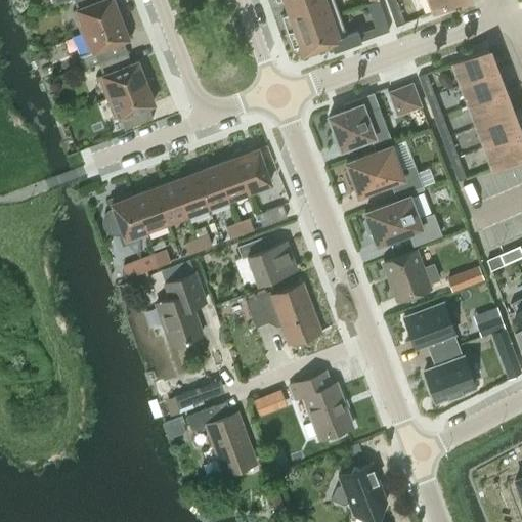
[(73,0),(78,9),(74,11),(82,33),(125,16),(118,0),(73,0)]
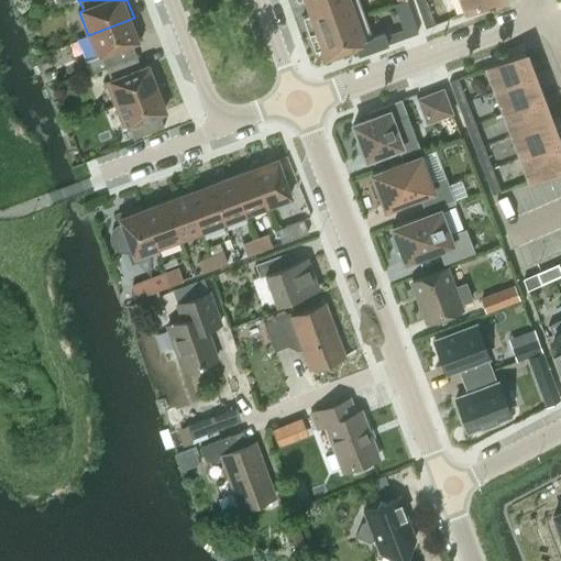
[(295,0),(297,4),(307,1),(311,14),(301,18),(315,54),(325,51),(328,58),(355,48),(374,42),(373,37),(359,0),(295,0)]
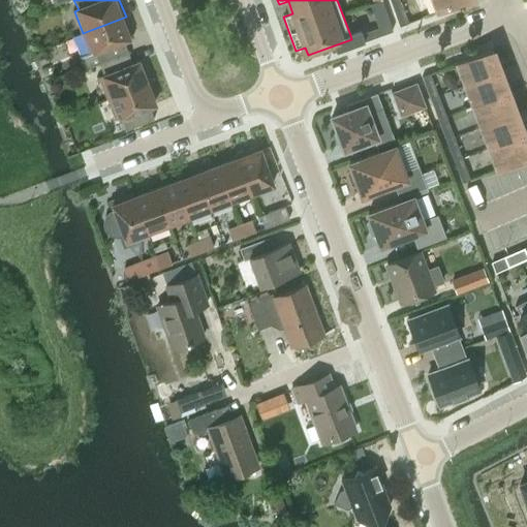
[(434,0),(440,13),(475,0),(474,0),(434,0)]
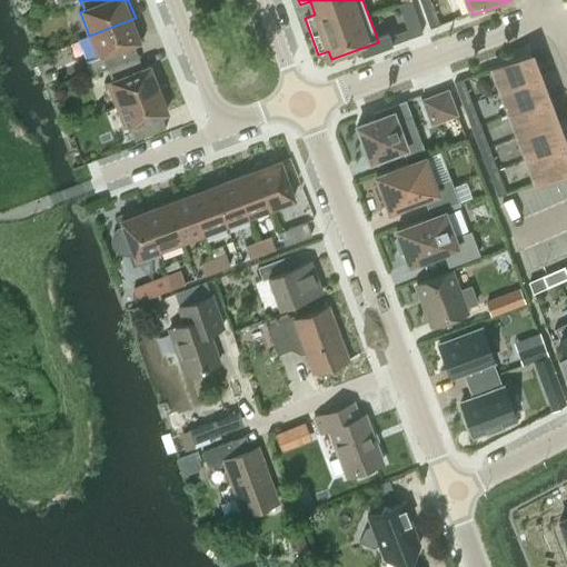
[(411,1),(404,5),(399,6),(408,31),(389,37),(393,46),(424,35),(411,1)]
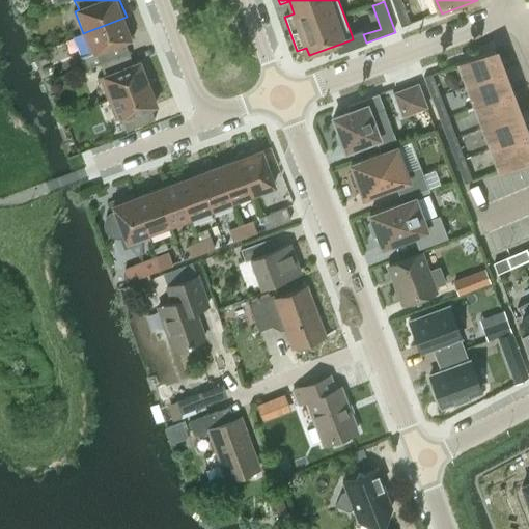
[(402,2),(394,5),(402,28),(411,25),(402,2)]
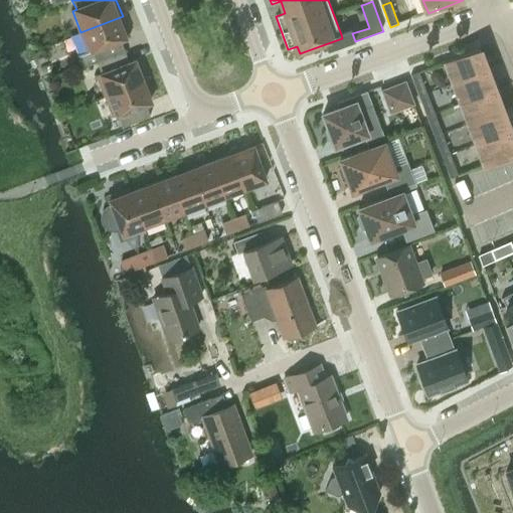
[(131,36),(123,16),(80,32),(89,53),(78,57),(82,68),(98,62),(126,51),(121,40),(131,36)]
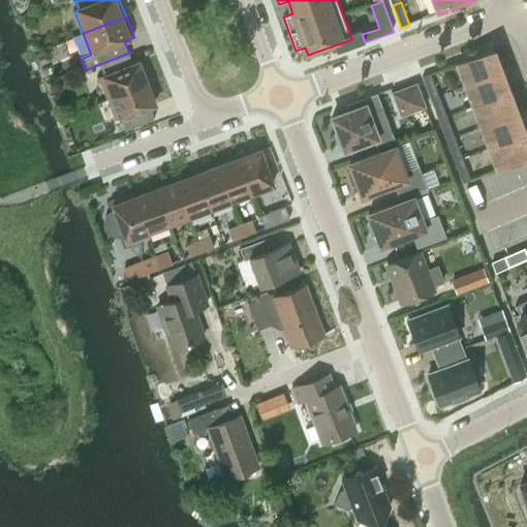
[(361,31),(350,35),(351,39),(334,45),(337,53),(365,42),(362,34),(361,31)]
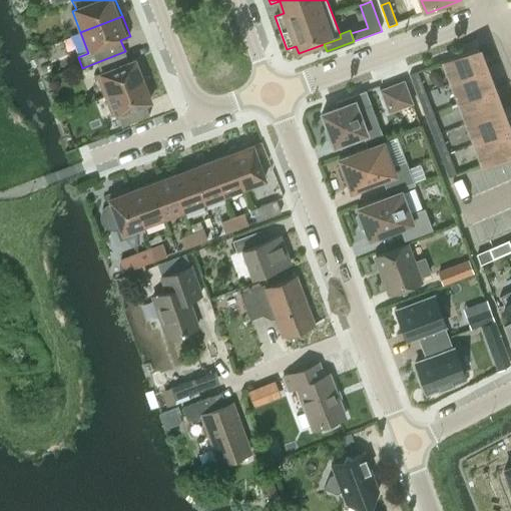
[(487,70),(479,49),(445,62),(453,83),(487,70)]
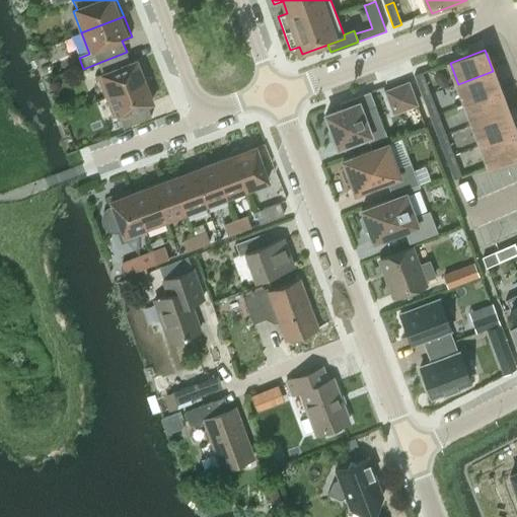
[(106,97),(149,81),(140,60),(131,64),(127,52),(98,63),(102,74),(98,76),(106,97)]
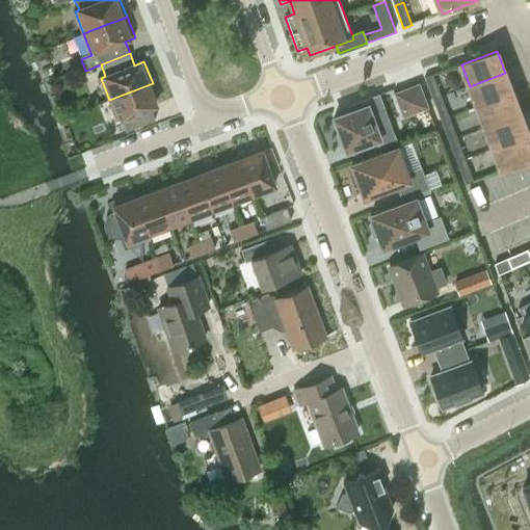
[(513,95),(505,73),(470,87),(478,108),(513,95)]
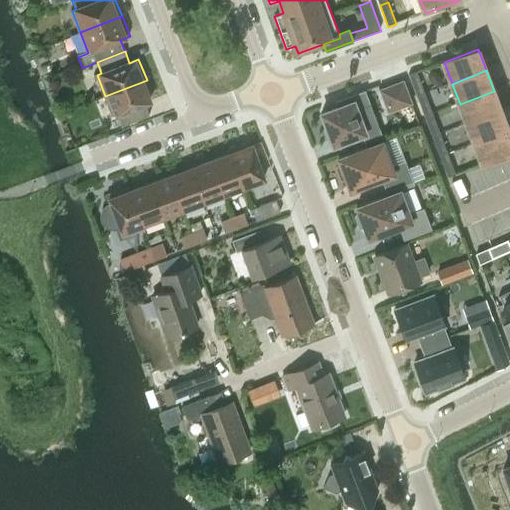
[(418,73),(410,76),(417,95),(425,92),(418,73)]
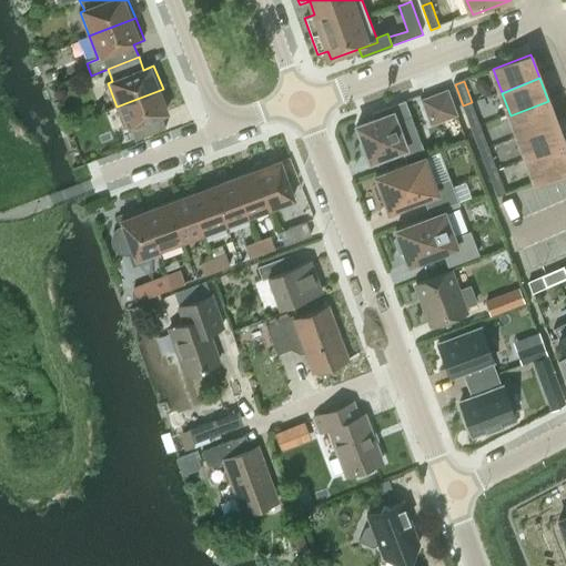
[(163,89),(117,107),(125,130),(131,128),(135,141),(167,129),(161,115),(167,113),(158,91),(163,89)]
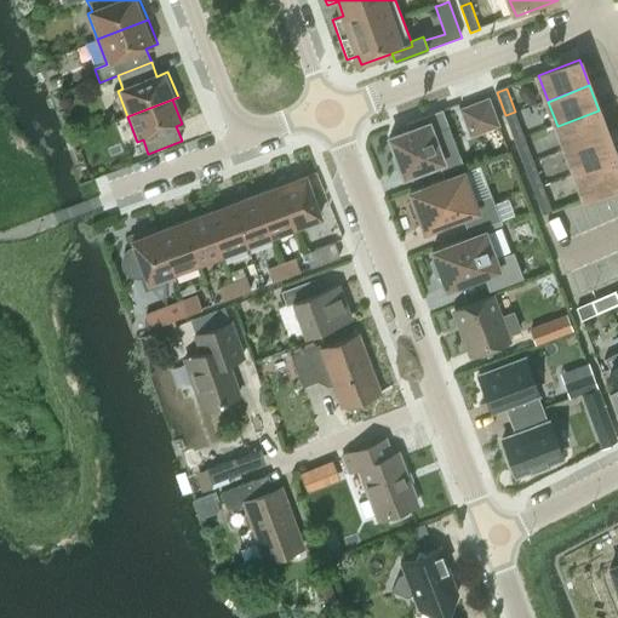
[(501,127),(491,98),(461,109),(470,138),(501,127)]
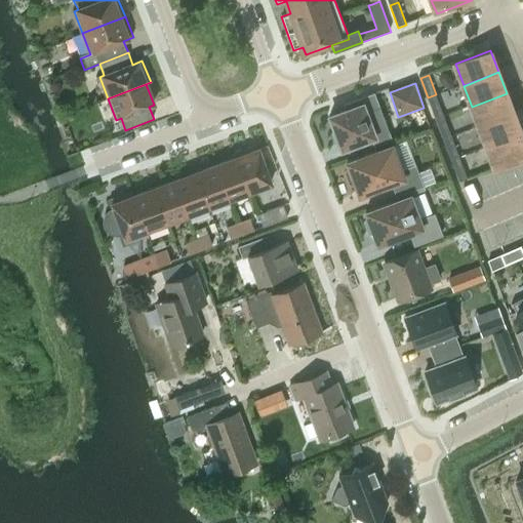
[(515,115),(507,93),(472,107),(480,128),(515,115)]
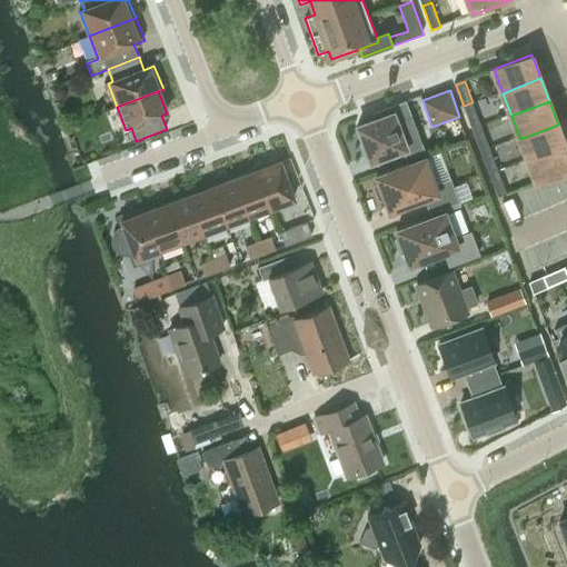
[(371,166),(405,153),(407,159),(426,152),(407,102),(374,115),(377,121),(357,128),(365,148),(361,149),(367,163),(370,162),(371,166)]
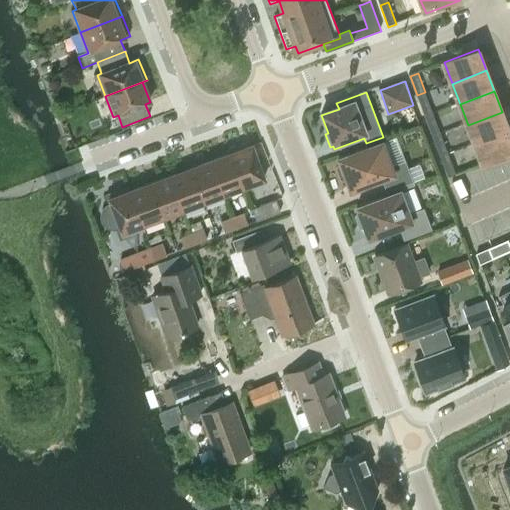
[(425,92),(417,95),(424,115),(432,112),(425,92)]
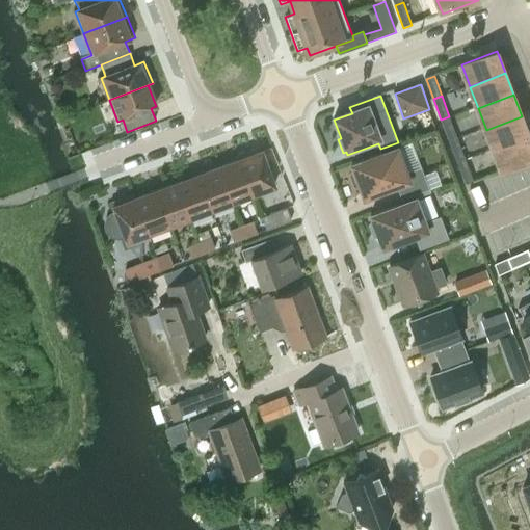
[(449,116),(441,120),(449,141),(457,138),(449,116)]
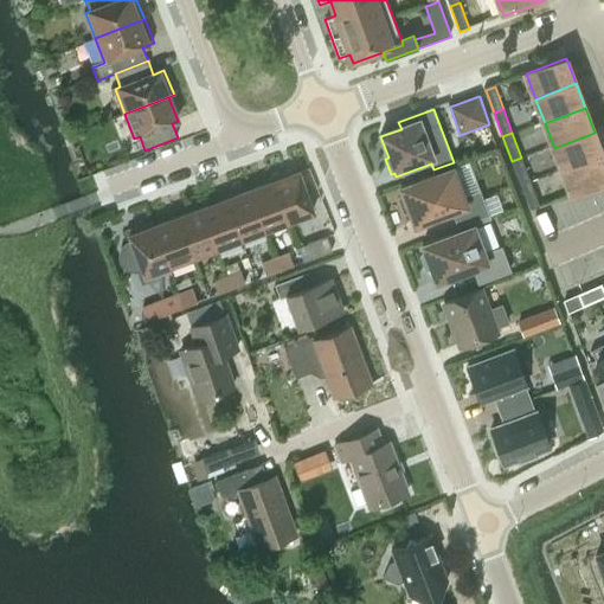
[(603,155),(595,133),(554,148),(563,171),(603,155)]
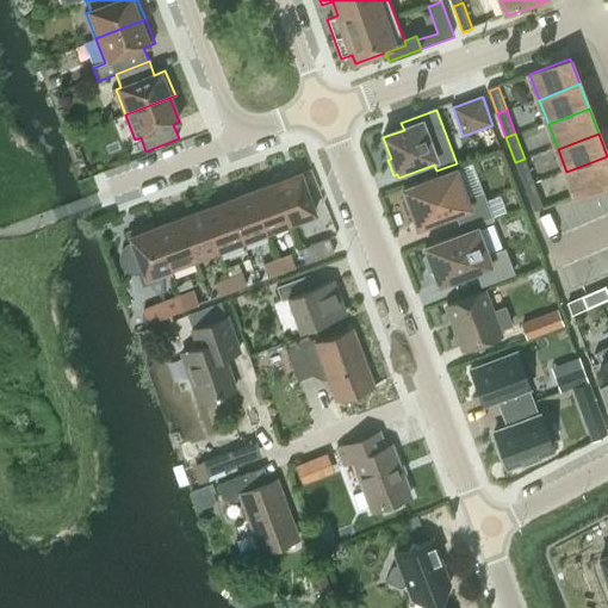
[(607,156),(566,172),(576,197),(607,185),(607,156)]
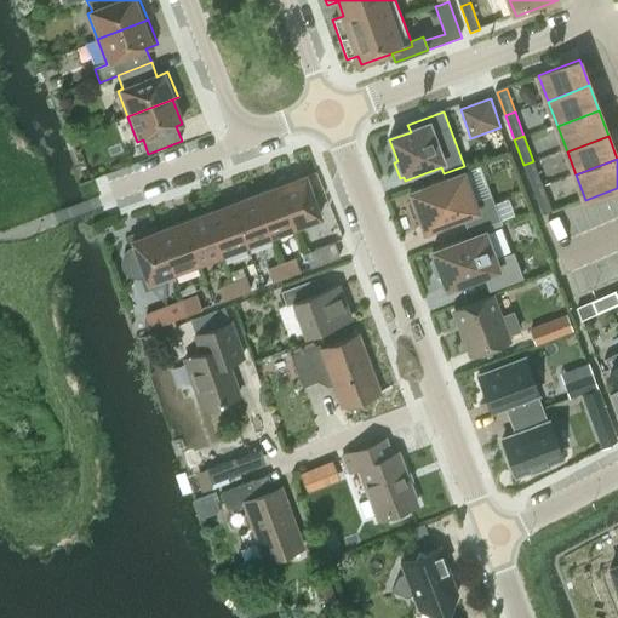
[(543,186),(533,161),(524,165),(533,189),(543,186)]
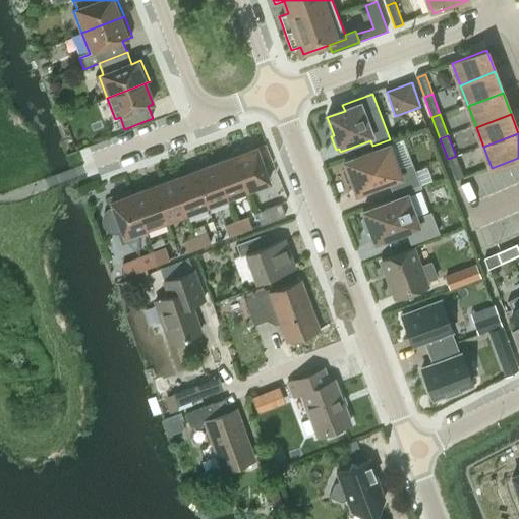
[(236,157),(248,190),(270,182),(255,145),(233,153),(235,157),(236,157)]
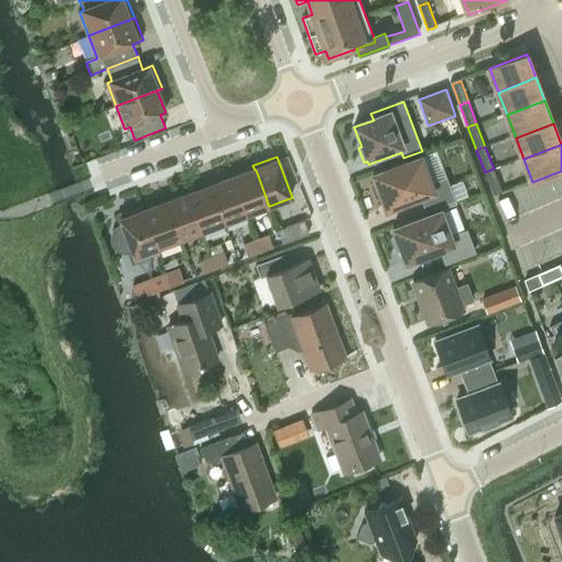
[(376,181),(371,186),(376,198),(382,200),(387,211),(421,198),(427,213),(456,202),(447,177),(431,184),(421,158),(374,175),(376,181)]
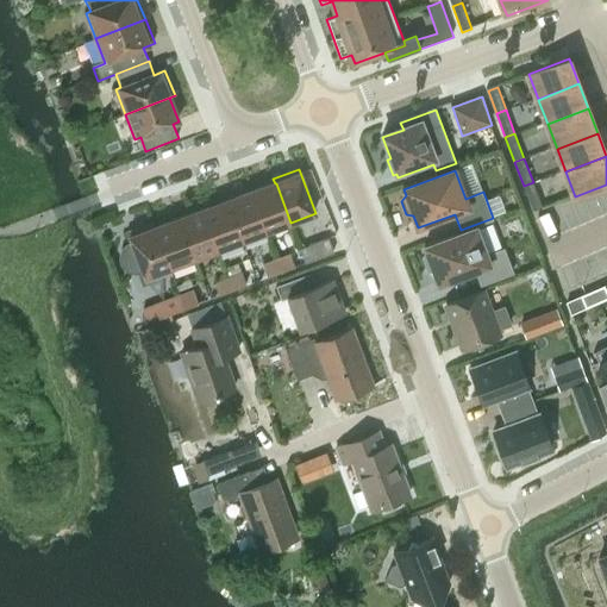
[(533,182),(524,186),(534,212),(543,208),(533,182)]
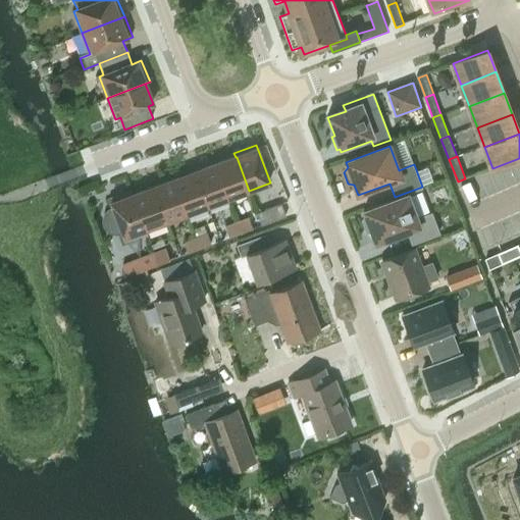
[(237,157),(236,157),(215,165),(228,199),(249,191),(237,157)]
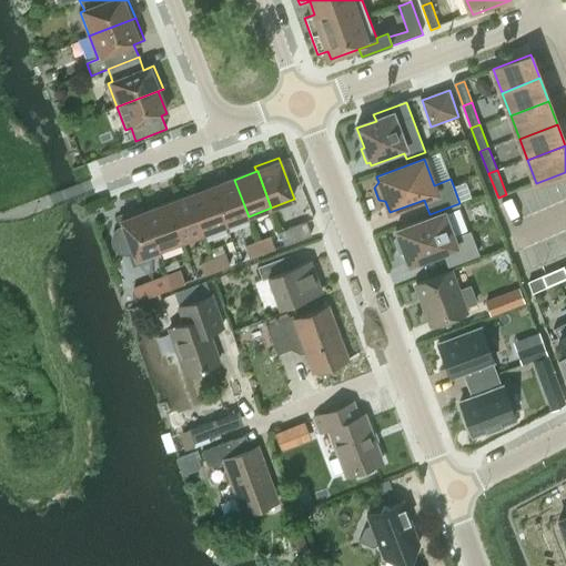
[(249,216),(234,180),(212,188),(226,224),(249,216)]
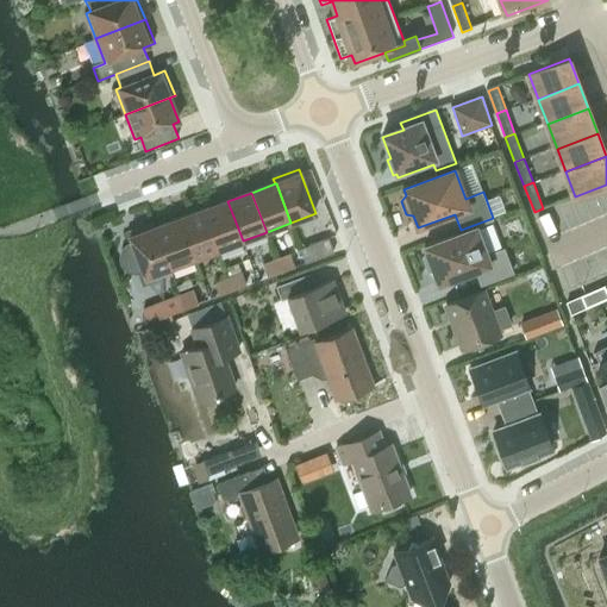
[(243,241),(227,201),(204,211),(218,250),(243,241)]
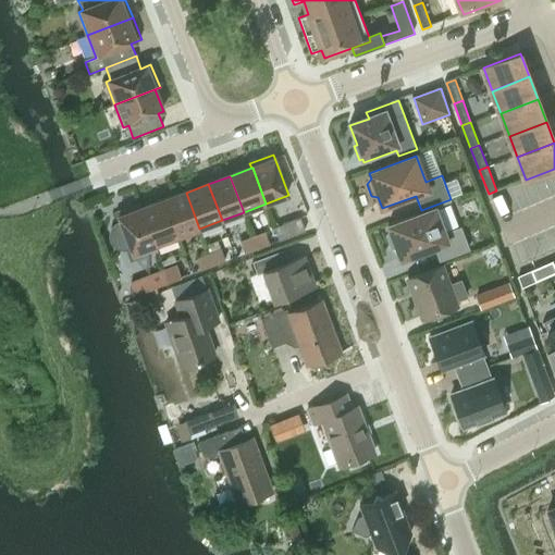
[(199,229),(186,193),(164,200),(177,237),(199,229)]
